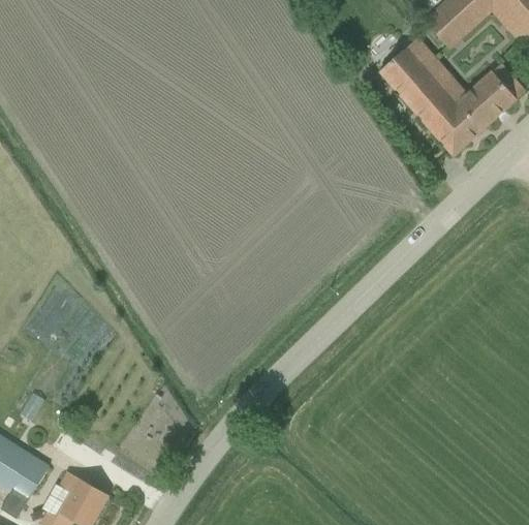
[(442,0),(423,18),(449,49),(494,9),(522,40),(528,33),(528,0),(442,0)]
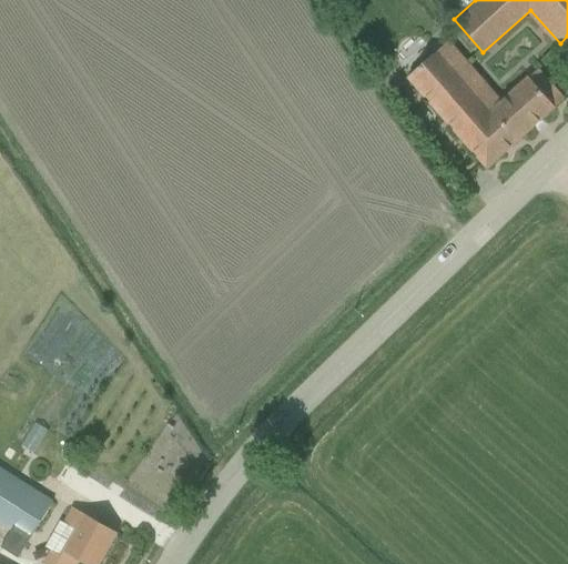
[(487,165),(559,97),(530,63),(496,93),(448,39),(406,77),(424,96),(426,93),(429,98),(427,100),(447,123),(449,121),(454,126),(452,128),(472,150),(474,148),(477,152),(477,153),(487,165)]
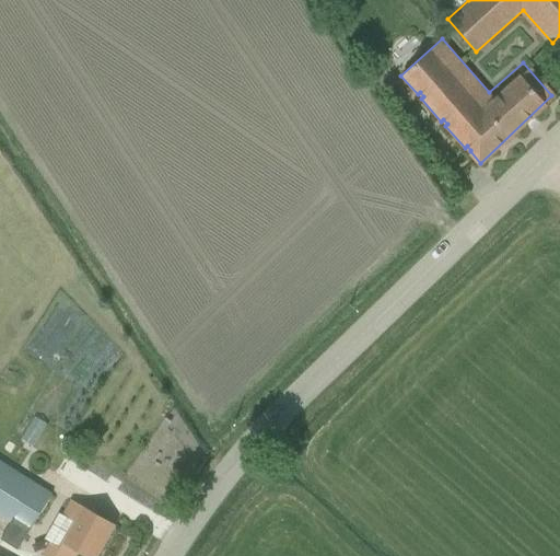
[(23,444),(39,418),(24,409),(8,436),(23,444)]
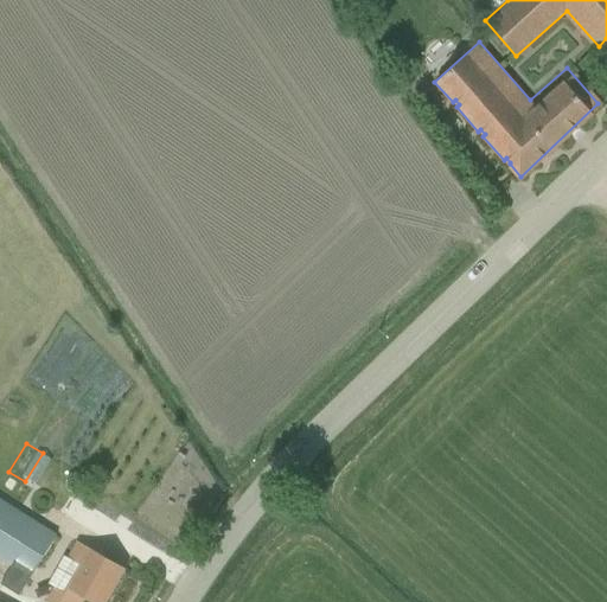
[(45,535),(0,508),(0,550),(26,567),(45,535)]
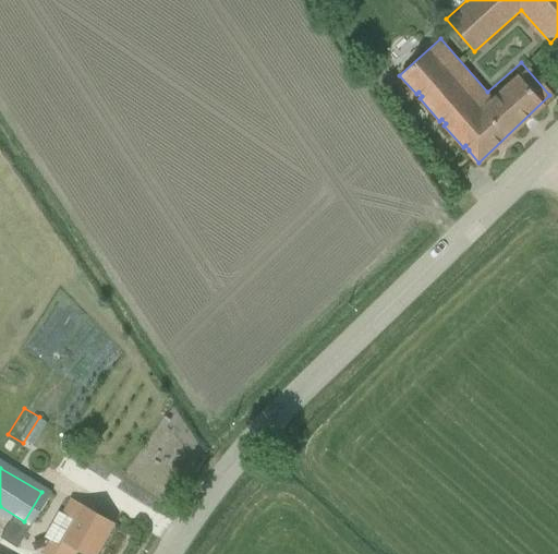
[(84,553),(91,553),(111,522),(67,494),(45,529),(84,553)]
